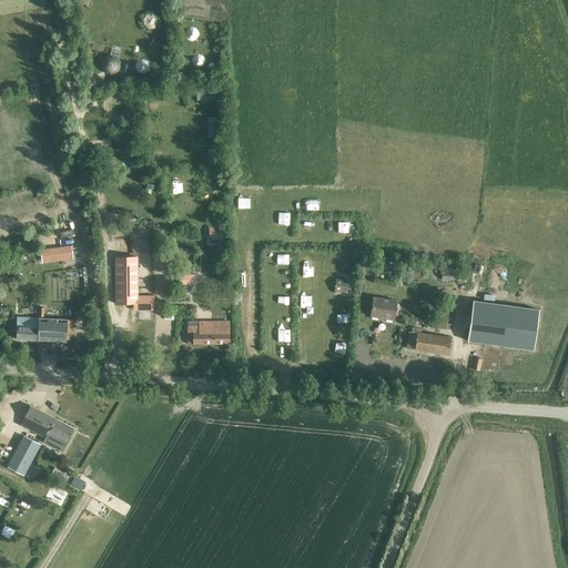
[(101,99),(99,102),(100,105),(102,109),(105,111),(109,111),(113,111),(117,109),(119,105),(121,103),(121,99),(118,97),(114,95),(111,94),(107,94),(103,95),(101,99)]
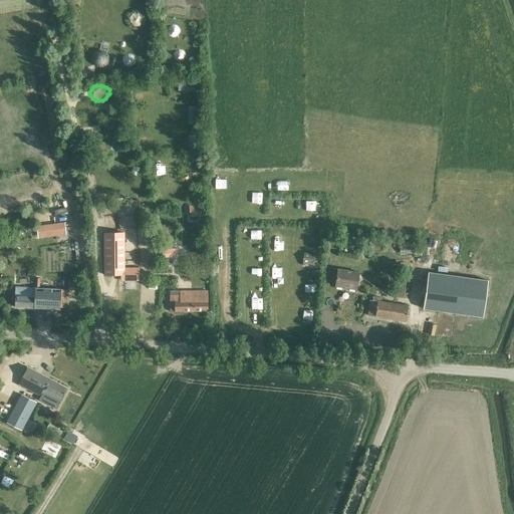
[(203,206),(189,206),(189,217),(203,217),(203,206)]
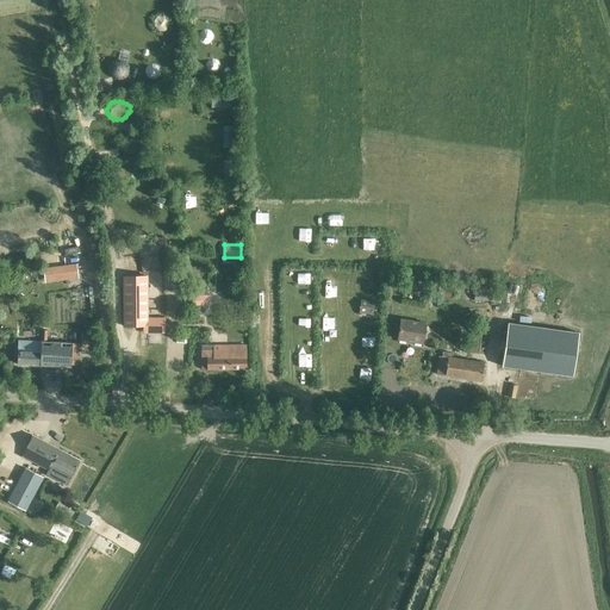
[(43,268),(44,282),(67,279),(78,278),(76,263),(64,265),(43,268)]
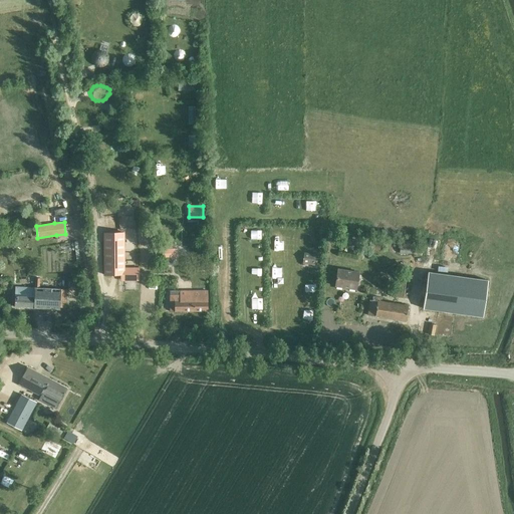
[(124,267),(123,232),(103,233),(104,275),(124,275),(124,281),(140,281),(139,266),(124,267)]
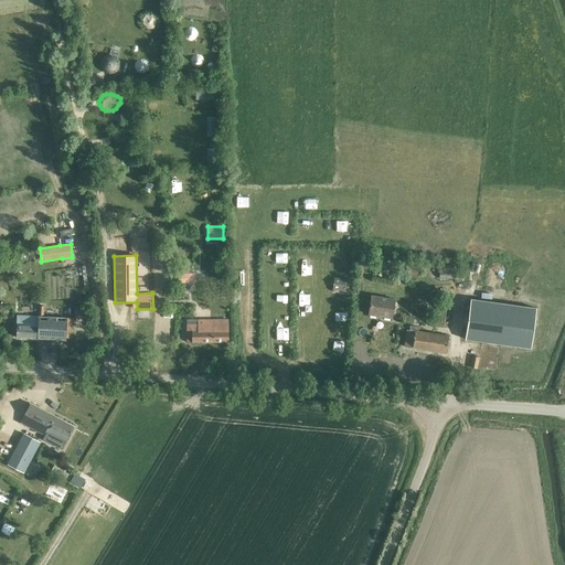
[(438,265),(438,279),(452,280),(452,281),(462,281),(464,268),(454,268),(454,266),(438,265)]
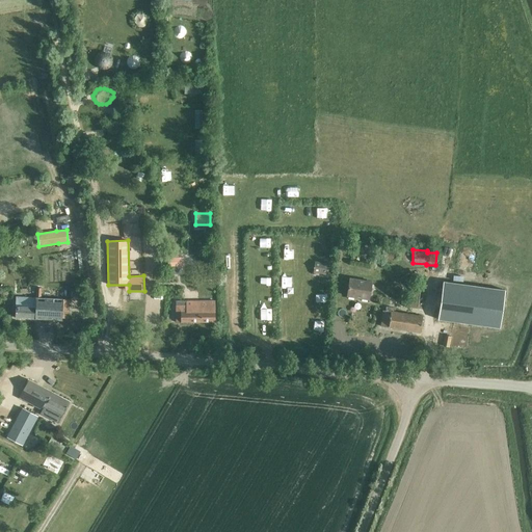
[(168,266),(177,266),(177,258),(167,258),(168,266)]
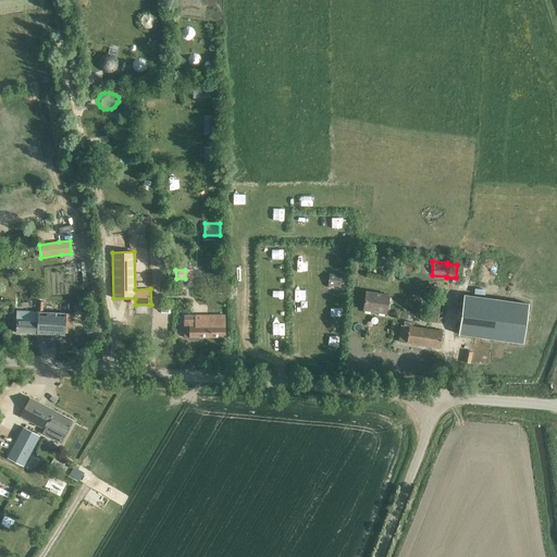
[(343,275),(329,274),(326,286),(342,287),(343,275)]
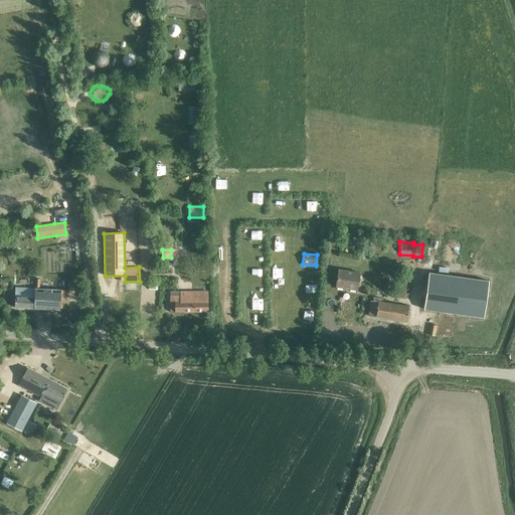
[(357,291),(359,273),(338,270),(335,287),(357,291)]
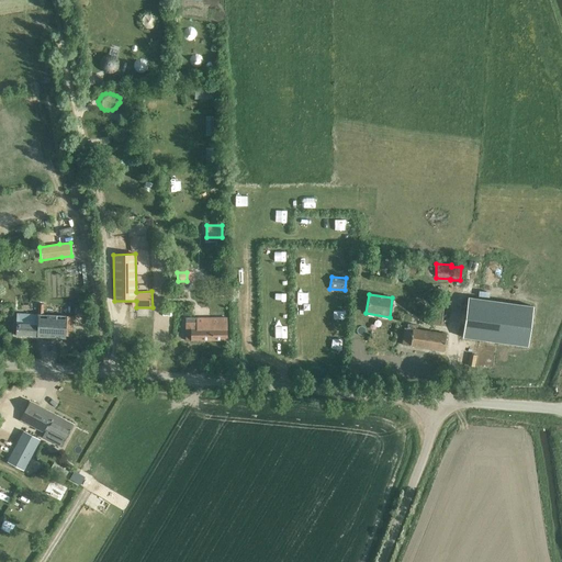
[(468,298),(462,337),(528,346),(534,306),(468,298)]
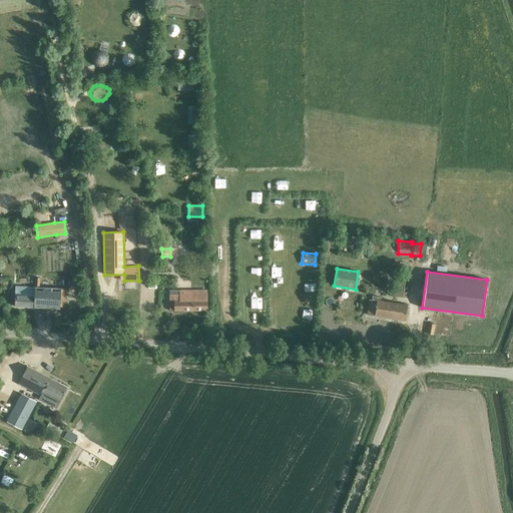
[(396,274),(393,296),(402,298),(404,281),(401,280),(402,275),(396,274)]
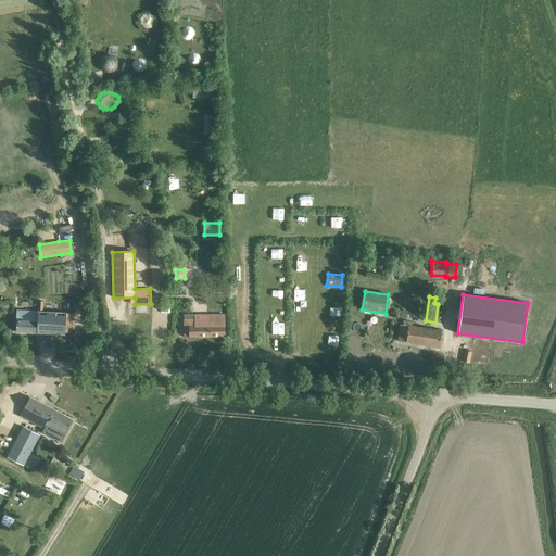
[(63,336),(64,321),(71,323),(71,314),(41,312),(42,301),(38,301),(37,316),(15,315),(14,332),(63,336)]
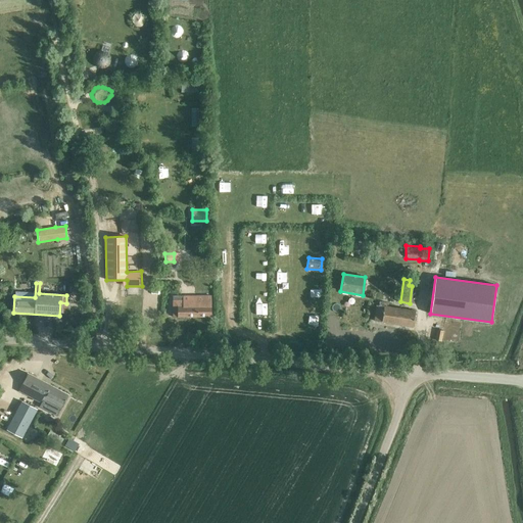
[(210,317),(211,295),(194,294),(194,300),(172,300),(172,317),(210,317)]
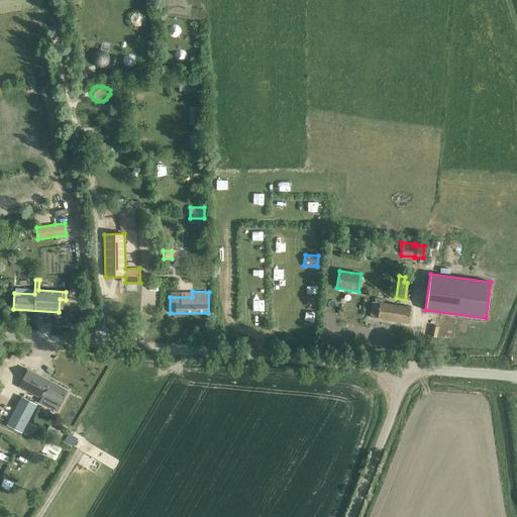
[(408,323),(410,307),(382,303),(383,299),(375,298),(374,302),(372,302),(370,317),(408,323)]
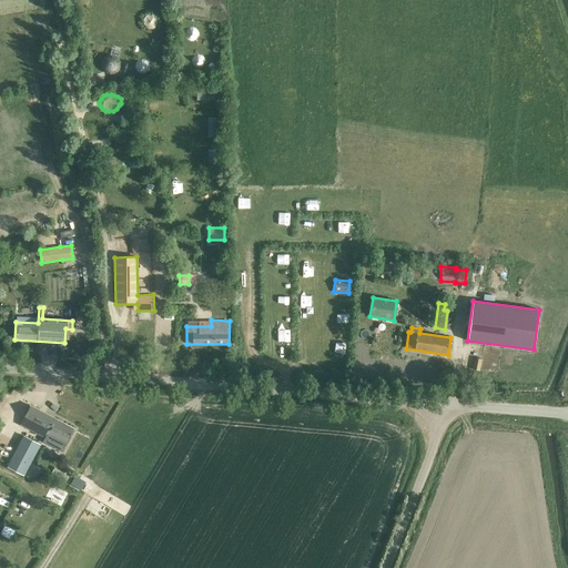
[(29,406),(20,425),(44,438),(43,439),(54,445),(57,440),(64,445),(73,429),(29,406)]
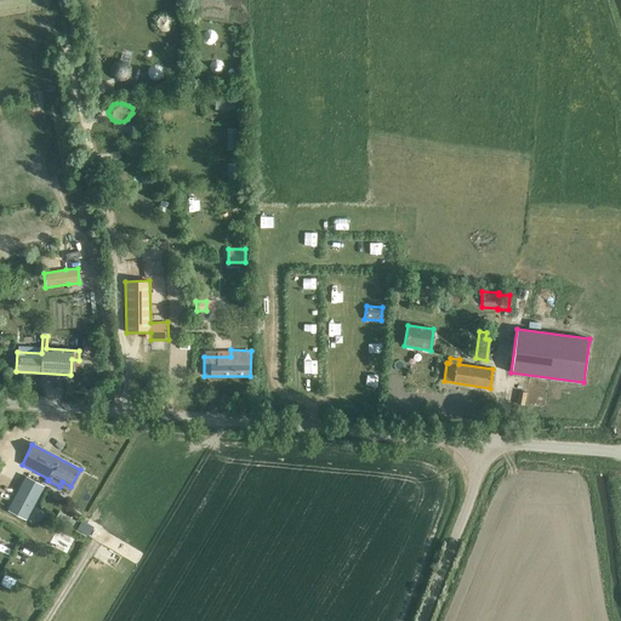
[(28,474),(11,508),(27,518),(45,483),(28,474)]
